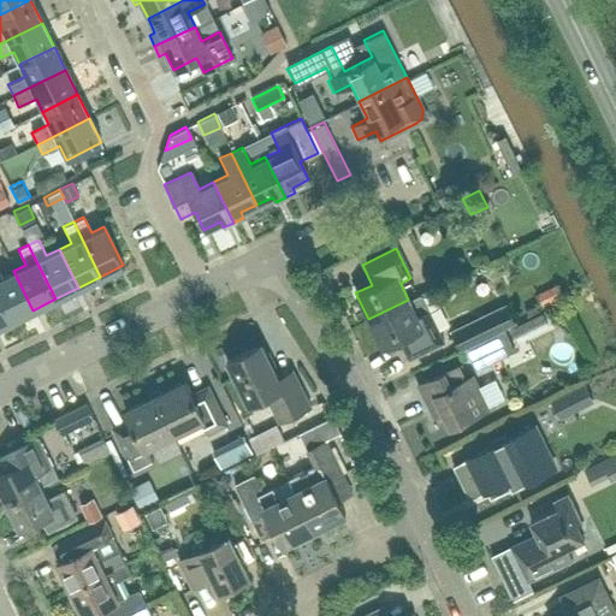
[(33,311),(13,271),(1,277),(0,273),(0,300),(11,321),(33,311)]
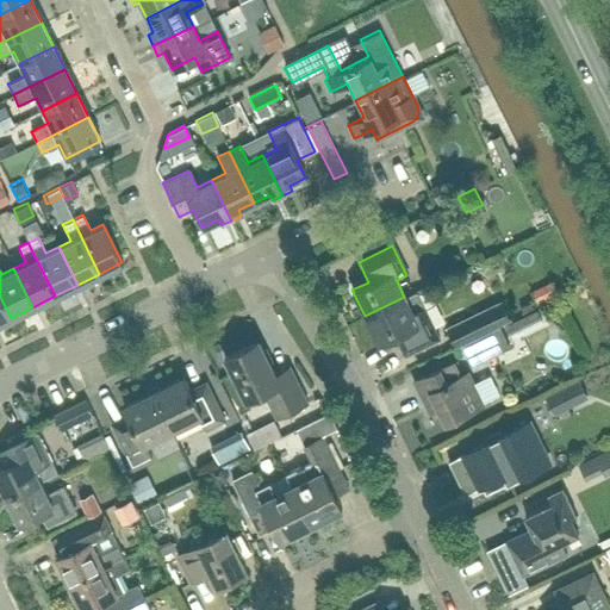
[(536,304),(558,294),(552,281),(530,291),(536,304)]
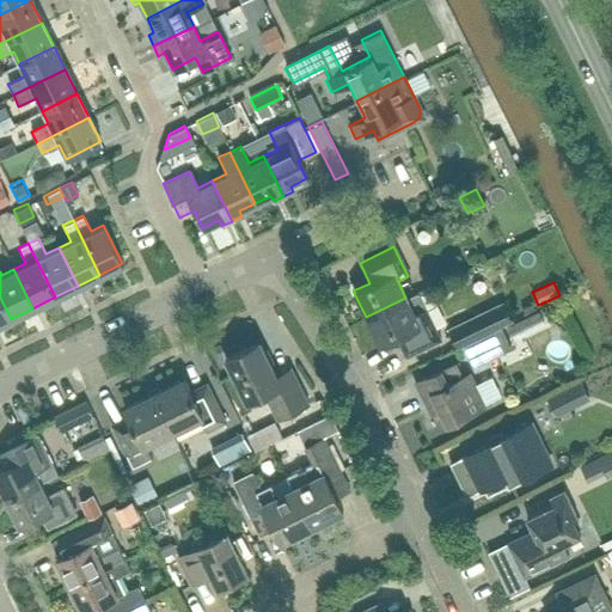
[(416,293),(405,298),(366,317),(378,342),(395,334),(405,355),(439,338),(416,293)]
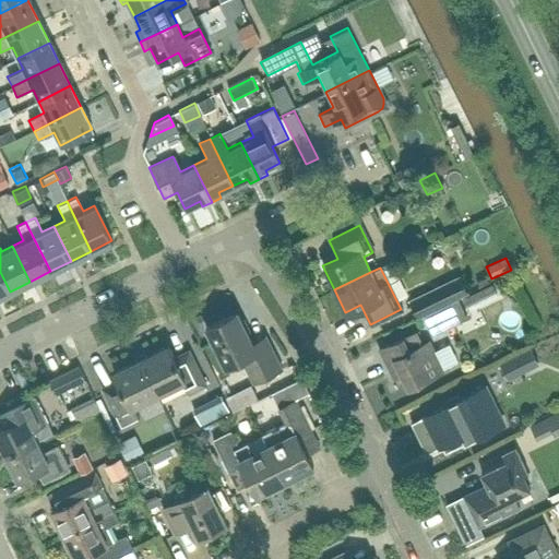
[(0,296),(10,292),(0,272),(0,296)]
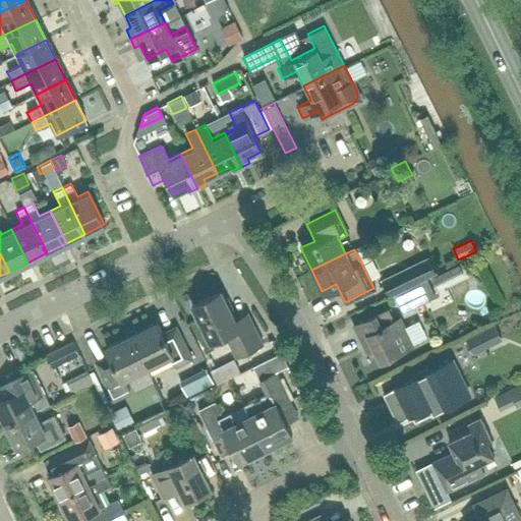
[(428,256),(387,276),(380,280),(388,295),(410,284),(429,275),(436,272),(428,256)]
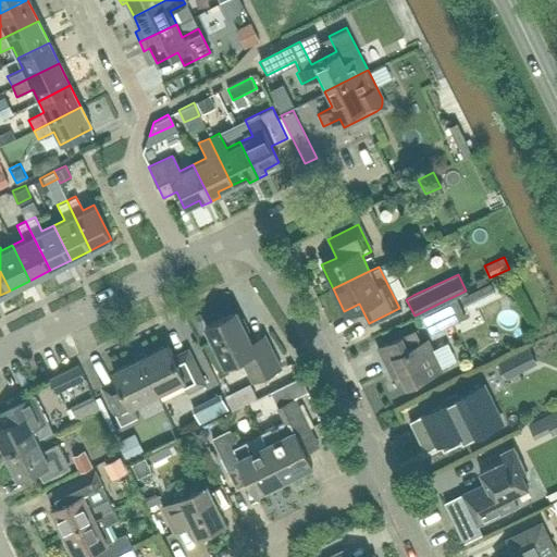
[(277,368),(280,367),(265,338),(251,345),(235,310),(203,325),(223,364),(239,357),(251,381),(269,372),(277,368)]
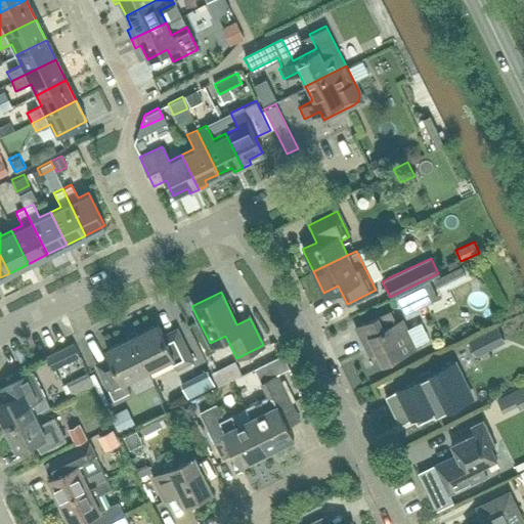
[(380,362),(413,346),(400,318),(394,321),(388,309),(353,326),(363,347),(372,344),(380,362)]
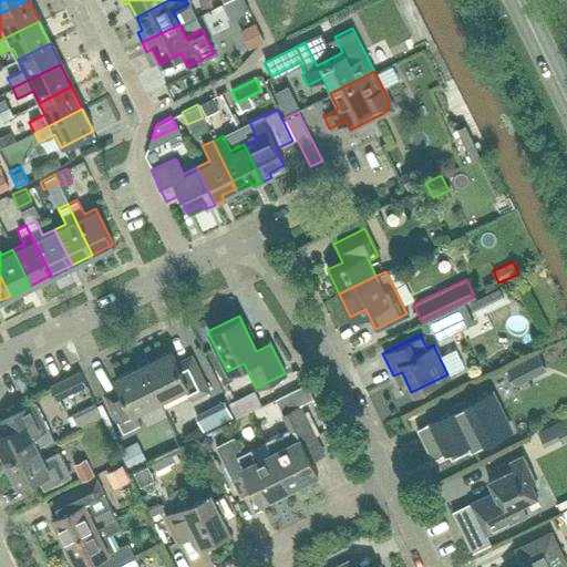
[(142,364),(158,399),(184,387),(189,399),(207,389),(191,354),(175,362),(168,350),(142,364)]
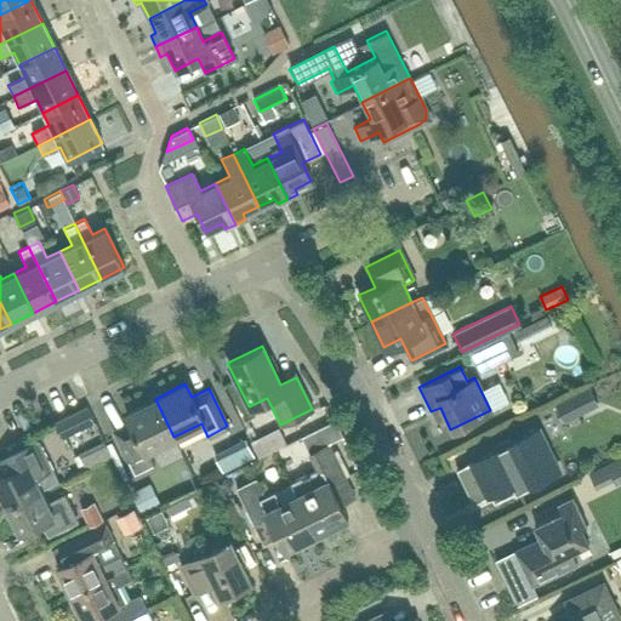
[(591,391),(571,400),(579,416),(599,405),(591,391)]
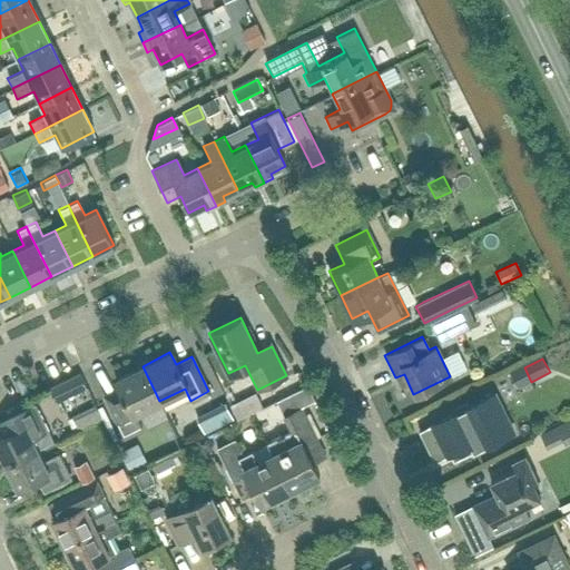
[(159,401),(143,366),(114,380),(118,387),(104,395),(123,434),(140,424),(135,413),(159,401)]
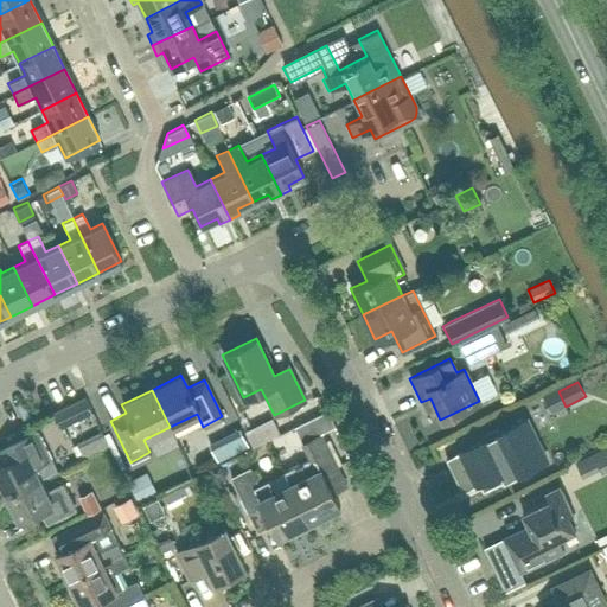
[(535,425),(566,411),(557,390),(525,403),(535,425)]
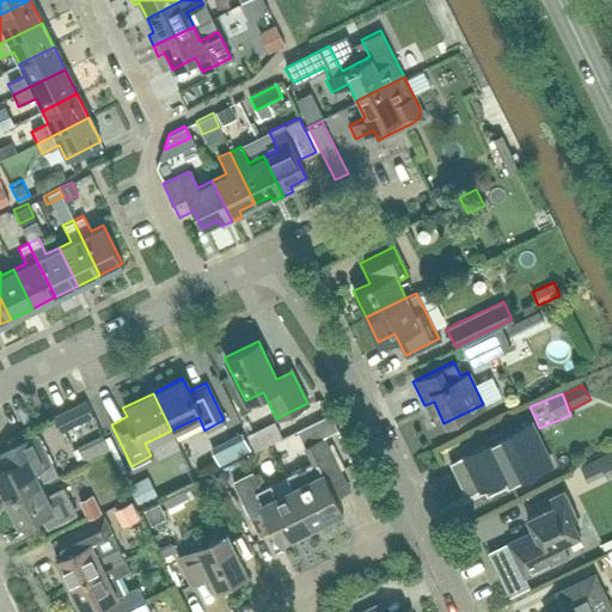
[(305,404),(295,409),(297,412),(304,426),(328,414),(319,397),(307,403),(305,404)]
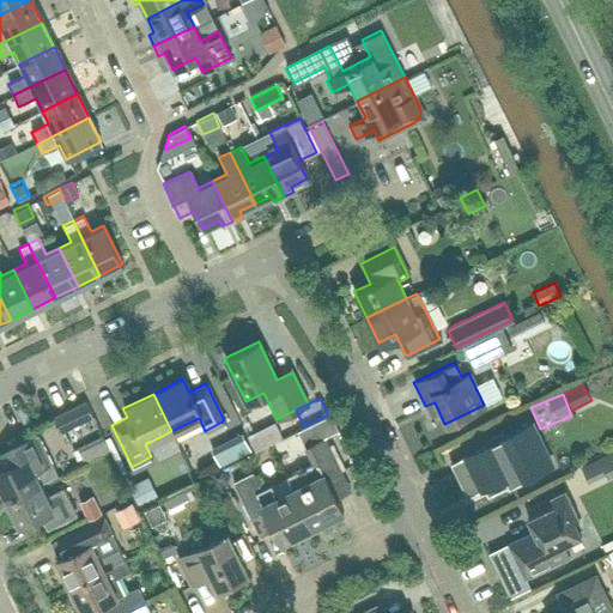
[(56,414),(65,431),(92,417),(85,400),(56,414)]
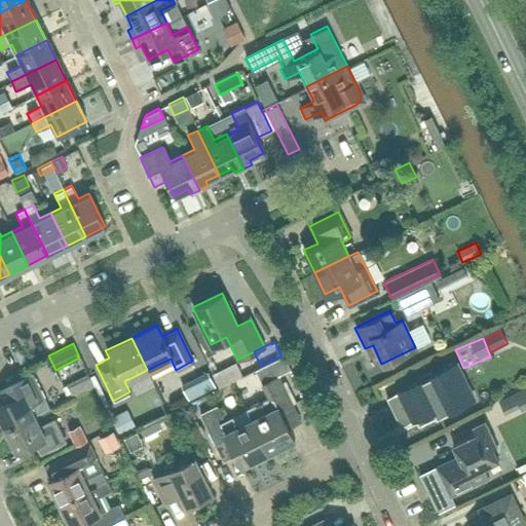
[(270,363),(276,375),(289,369),(283,357),(270,363)]
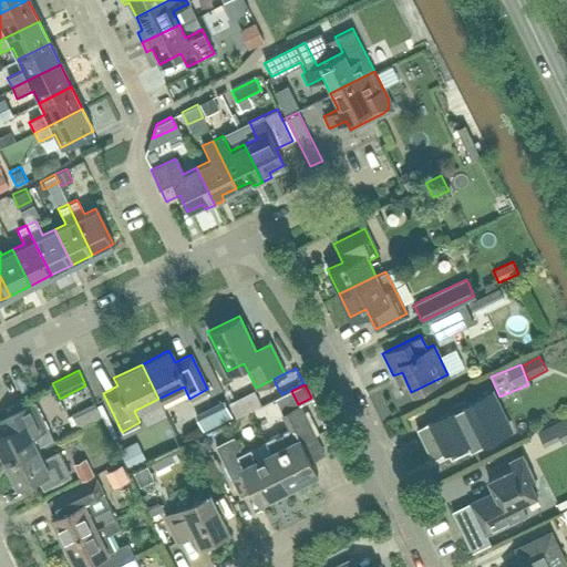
[(468,447),(508,429),(486,384),(478,389),(482,394),(463,403),(461,398),(447,404),(450,410),(414,429),(430,460),(465,441),(468,447)]
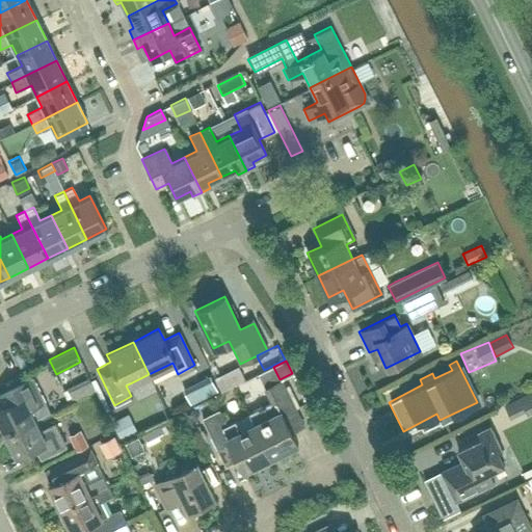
[(0,393),(0,405),(1,407),(0,407),(0,423),(5,433),(34,419),(49,411),(32,377),(0,393)]
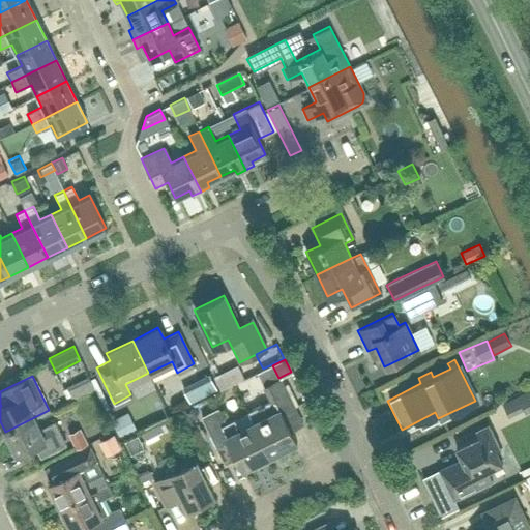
[(253,421),(268,455),(296,442),(283,414),(294,408),(278,378),(264,385),(270,400),(261,405),(266,415),(253,421)]
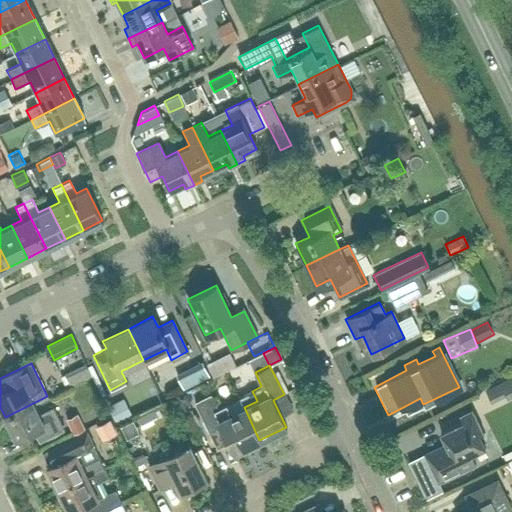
[(68,379),(71,390),(89,385),(86,374),(68,379)]
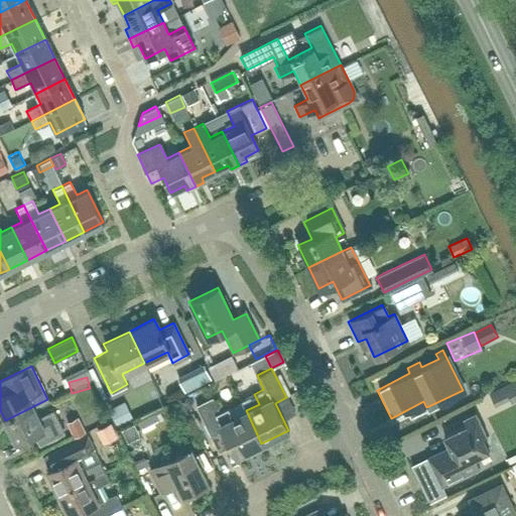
[(184,397),(182,404),(190,406),(192,399),(184,397)]
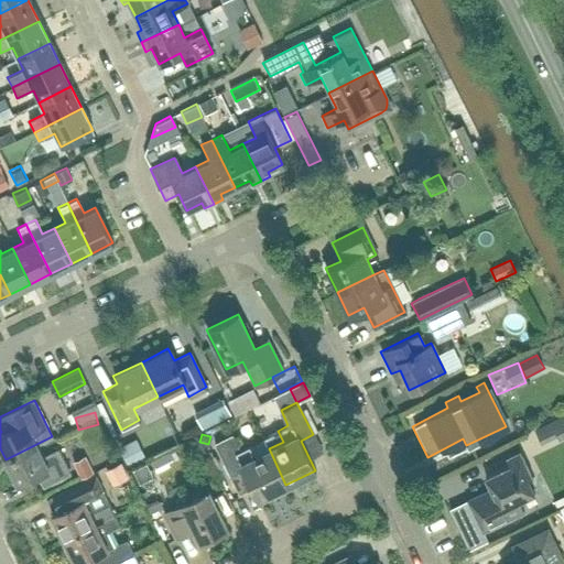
[(239,449),(231,434),(215,443),(231,475),(242,469),(257,499),(285,485),(269,448),(255,456),(249,445),(239,449)]
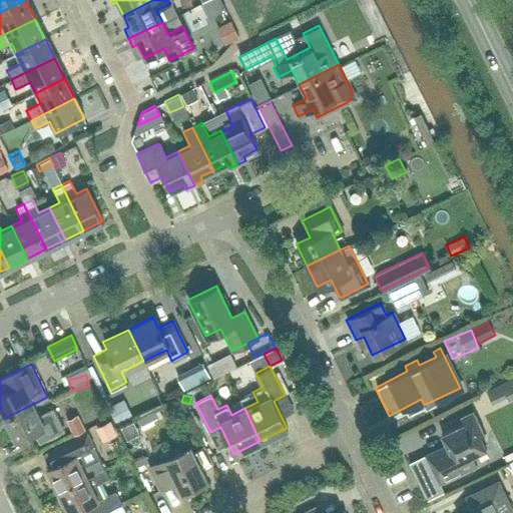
[(38,415),(33,404),(5,418),(15,440),(33,431),(39,443),(64,430),(53,407),(38,415)]
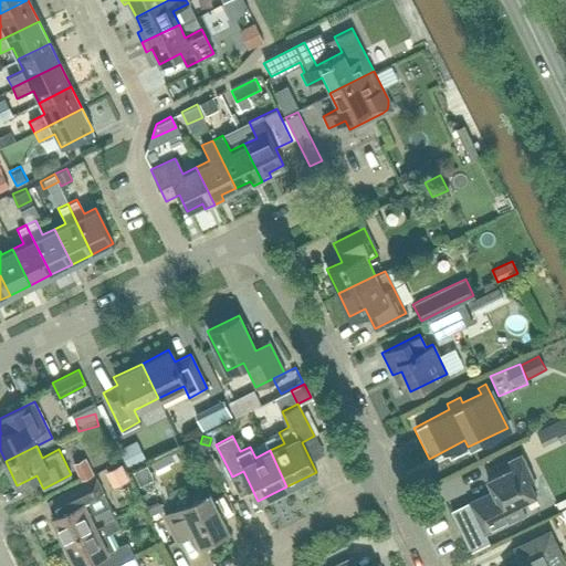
[(127,472),(146,464),(138,446),(119,452),(127,472)]
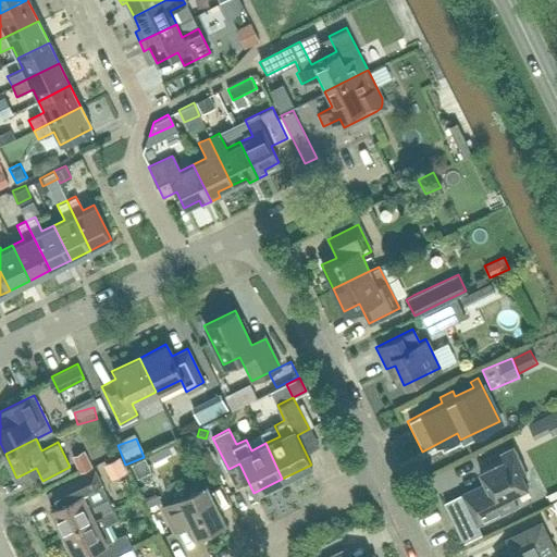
[(511,493),(527,485),(520,472),(523,470),(511,445),(497,450),(500,457),(478,469),(483,480),(459,492),(474,523),(516,504),(511,493)]
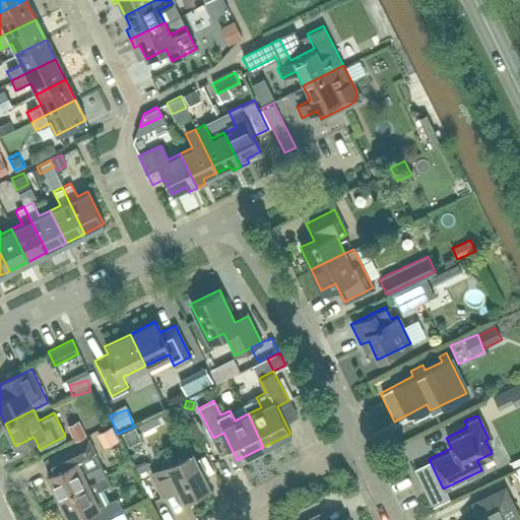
[(66,425),(74,441),(85,435),(78,419),(66,425)]
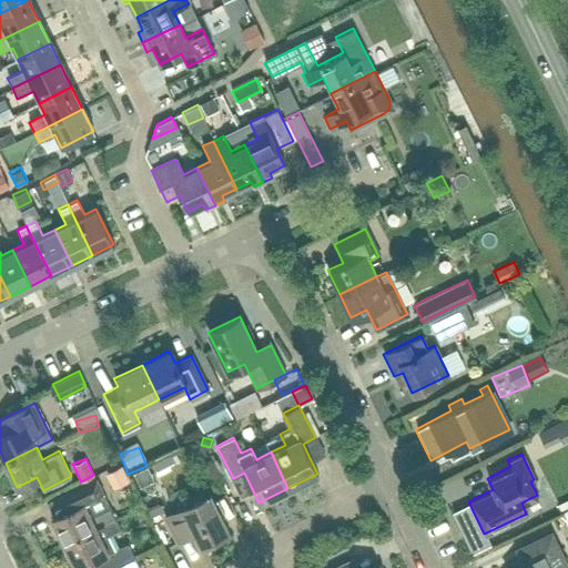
[(109,497),(130,485),(121,468),(100,480),(109,497)]
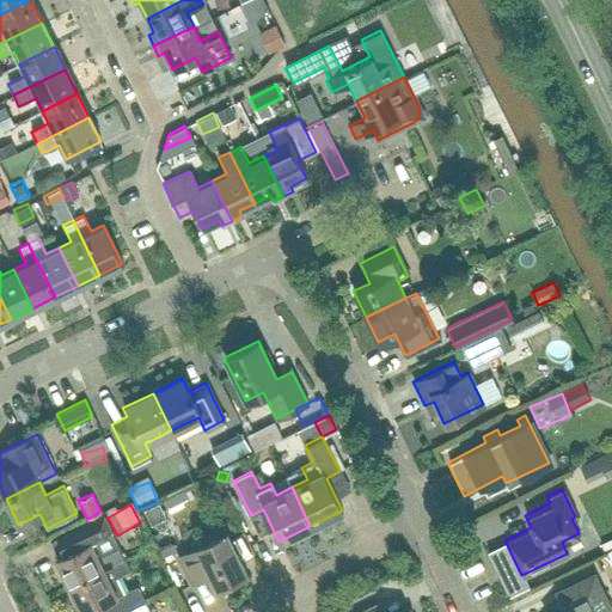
[(68,586),(123,558),(117,546),(110,532),(103,516),(65,534),(72,550),(55,558),(68,586)]
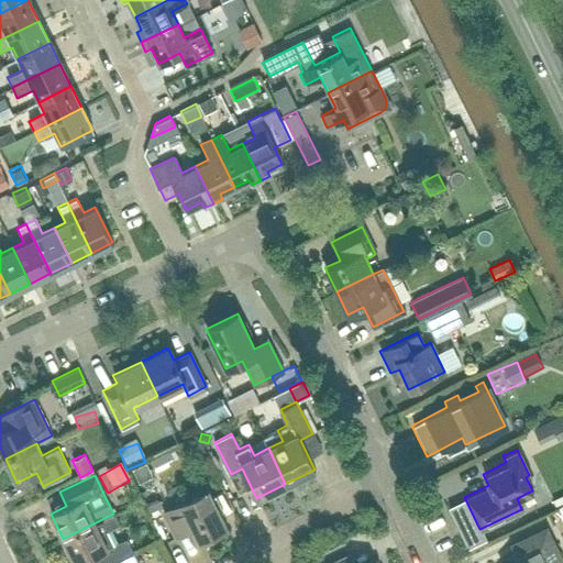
[(199,540),(225,528),(207,489),(162,511),(175,537),(192,528),(199,540)]
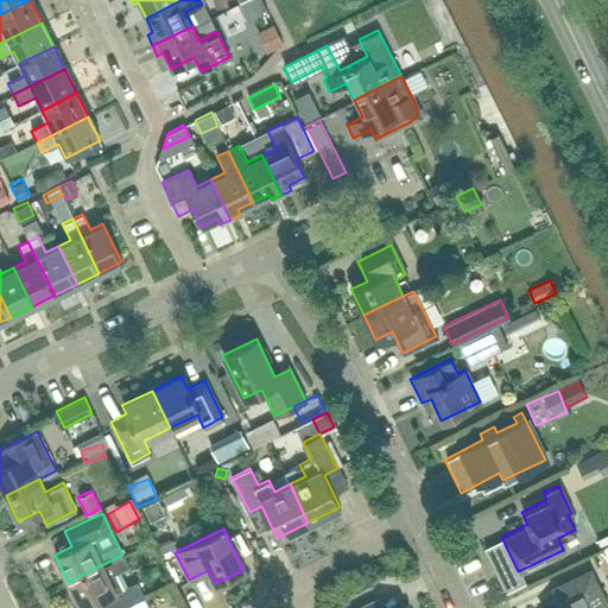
[(102,599),(107,607),(119,607),(144,596),(135,581),(122,588),(115,574),(128,567),(122,555),(68,582),(69,583),(68,583),(74,596),(75,596),(81,607),(82,607),(84,607),(102,599)]
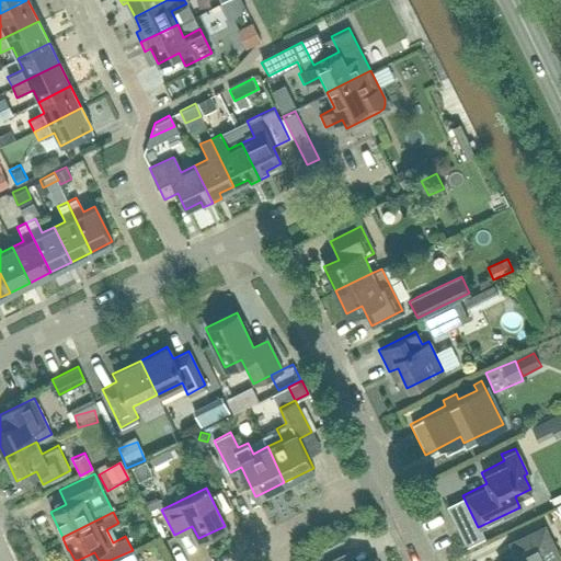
[(556,560),(560,559),(544,525),(508,542),(517,559),(513,560),(556,560)]
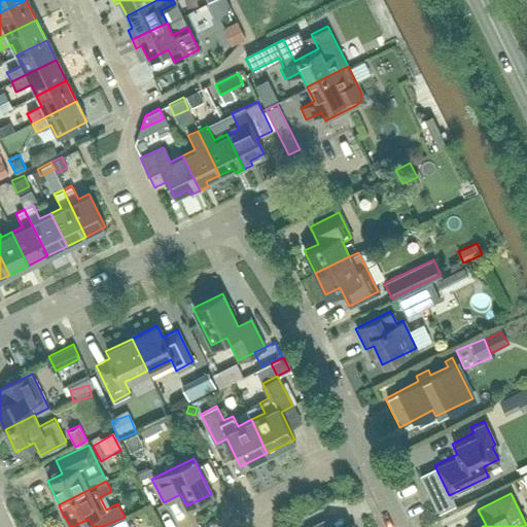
[(129,526),(125,517),(103,526),(129,526)]
